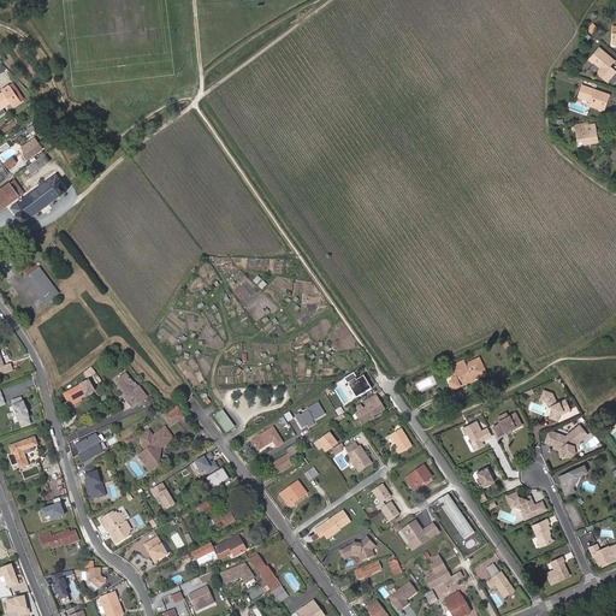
[(614,60),(599,48),(590,60),(599,69),(597,72),(609,82),(615,72),(615,71),(609,66),(614,60)]
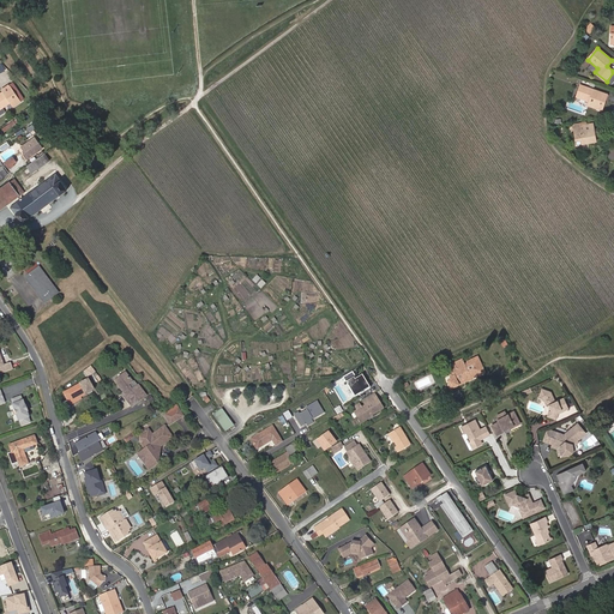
[(12,83),(8,85),(10,86),(20,102),(23,101),(24,98),(12,83)]
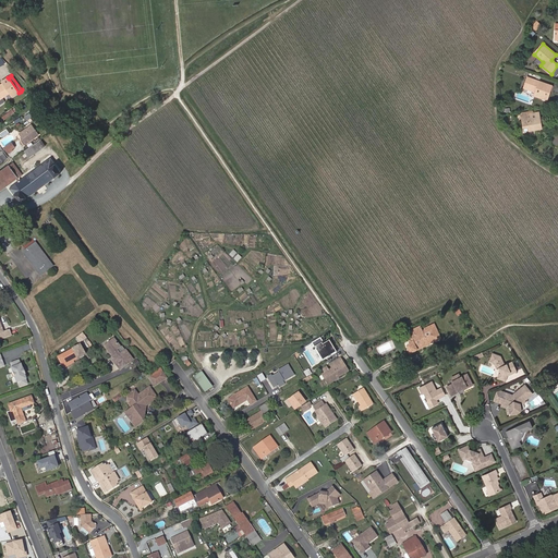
[(12,97),(19,93),(9,79),(8,77),(1,82),(2,84),(0,85),(0,99),(10,94),(12,97)]
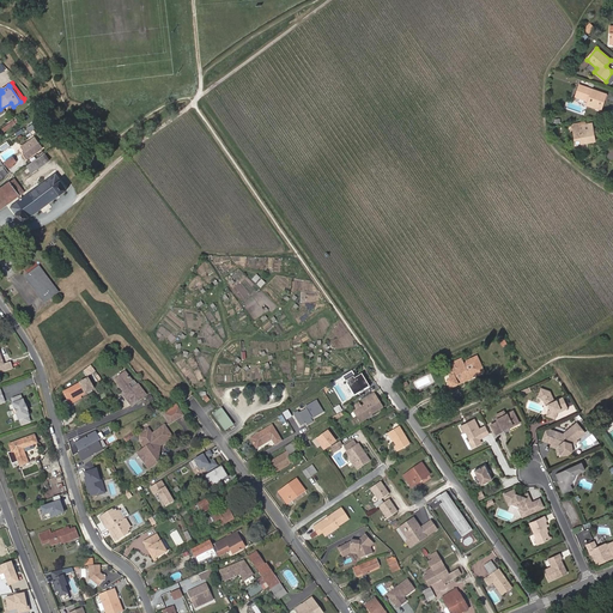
[(601,98),(602,93),(580,85),(576,96),(588,101),(587,105),(596,109),(598,104),(602,107),(605,99),(601,98)]
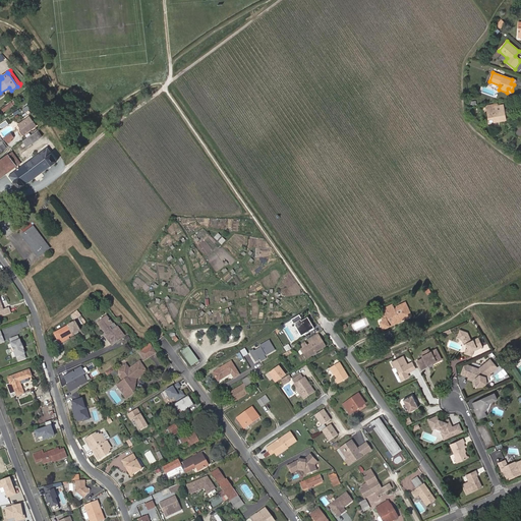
[(26,111),(34,106),(31,102),(23,107),(26,111)]
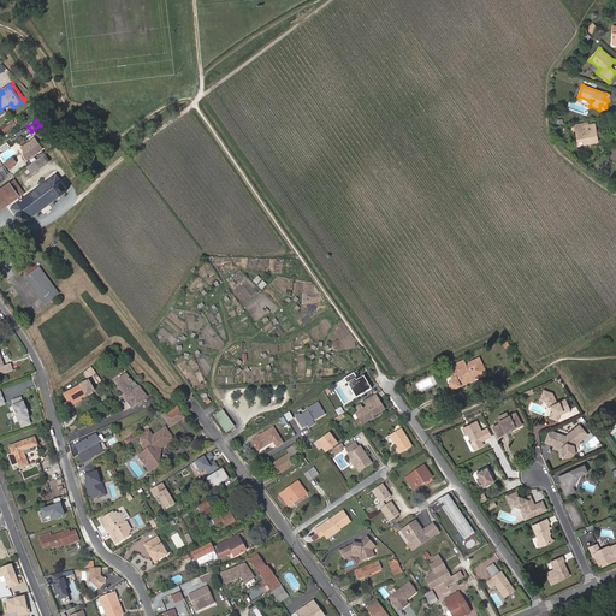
[(16,125),(13,122),(1,130),(3,132),(5,130),(6,132),(16,125)]
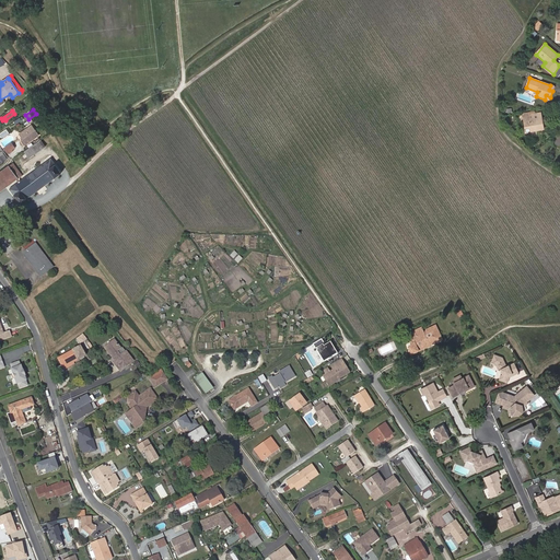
[(526,132),(544,129),(540,113),(535,114),(527,115),(523,116),(526,132)]
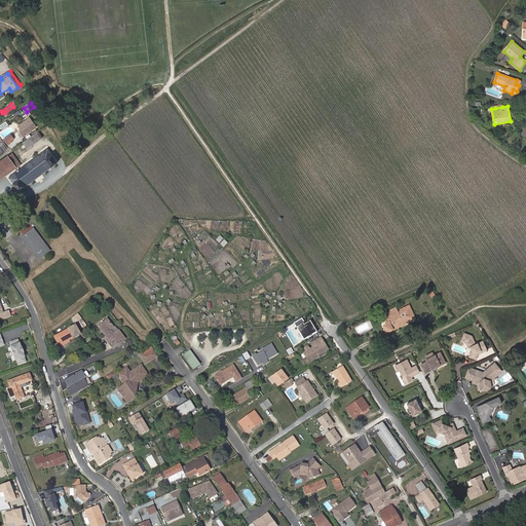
[(23,132),(21,133),(20,133),(23,137),(36,127),(29,118),(19,125),(21,129),(23,132)]
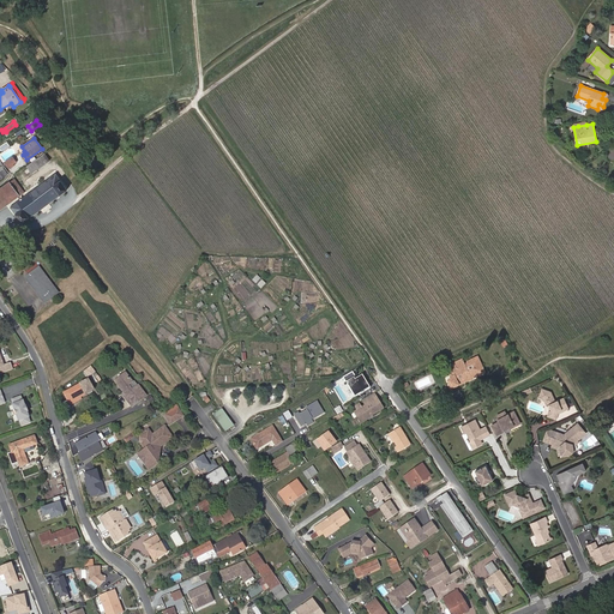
[(44,155),(28,167),(31,174),(49,161),(44,155)]
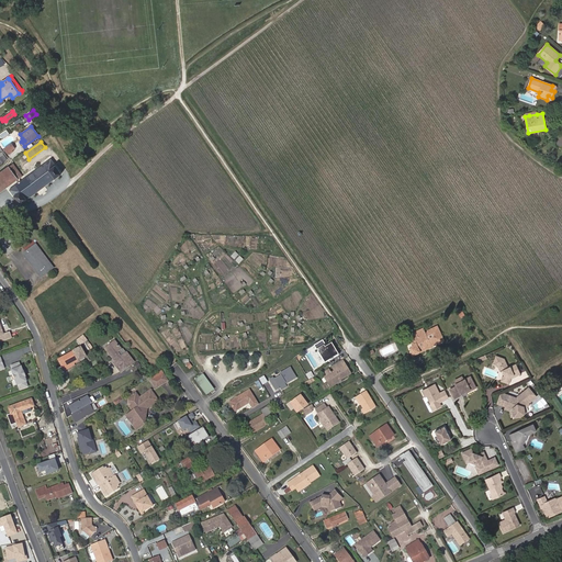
[(14,147),(10,143),(3,147),(8,154),(12,152),(15,148),(14,147)]
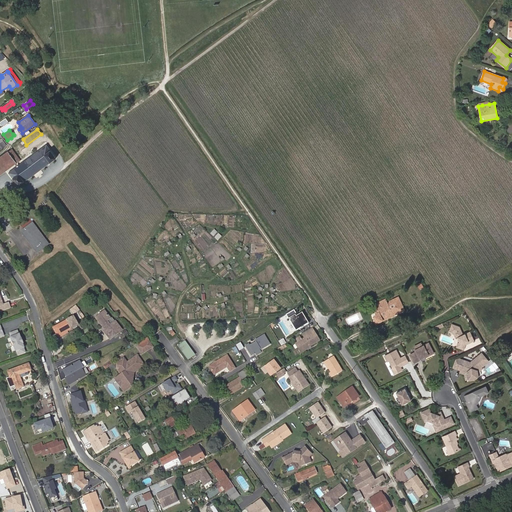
[(0,146),(2,149),(8,144),(3,137),(0,139),(0,146)]
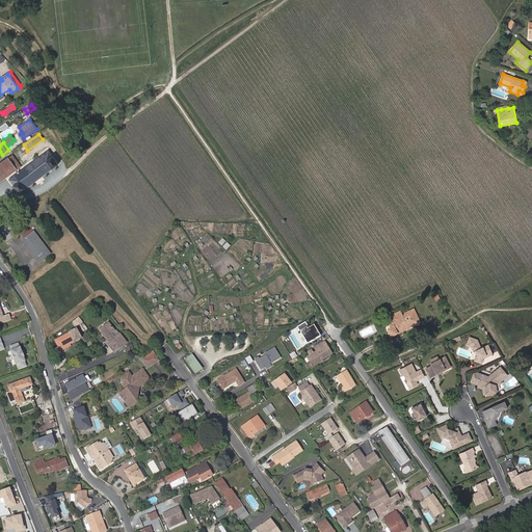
[(49,151),(19,173),(18,174),(8,180),(19,194),(58,164),(49,151)]
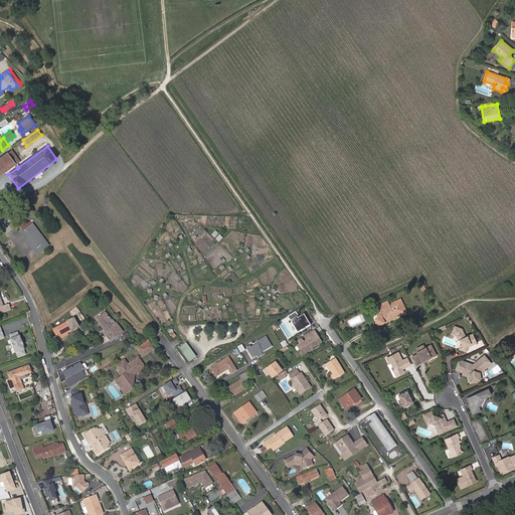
[(0,176),(15,166),(17,164),(20,161),(12,150),(0,159),(0,176)]
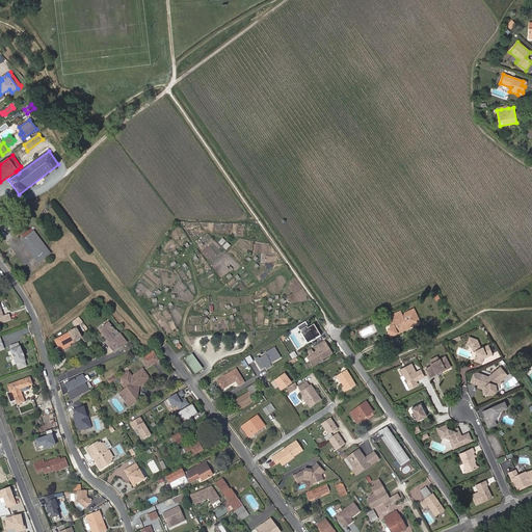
[(34,233),(50,255),(51,254),(35,232),(34,233)]
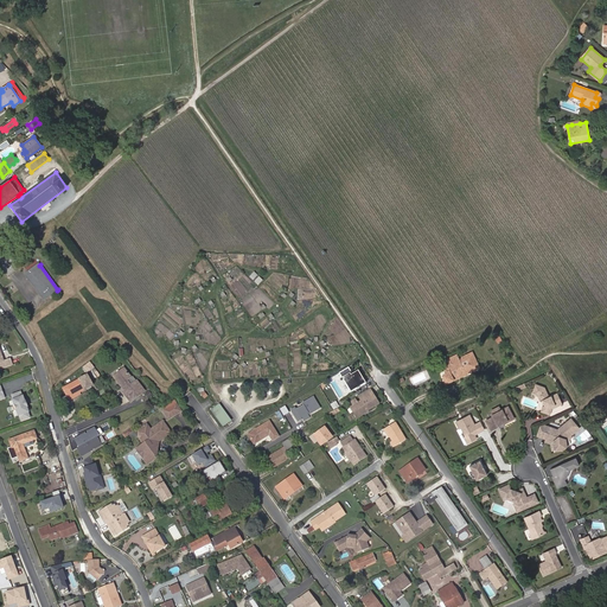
[(26,275),(44,300),(57,291),(39,266),(26,275)]
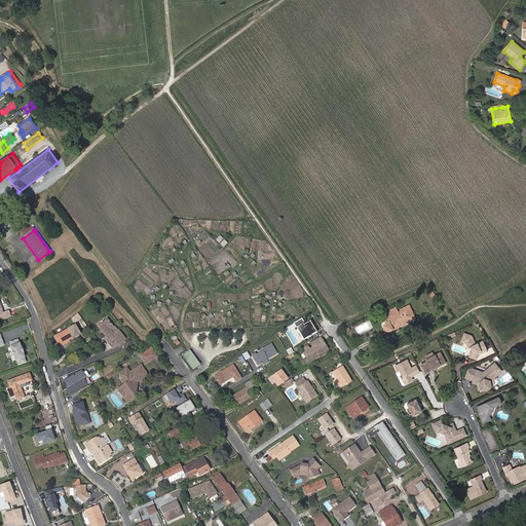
[(37,261),(38,260),(23,238),(22,239),(37,261)]
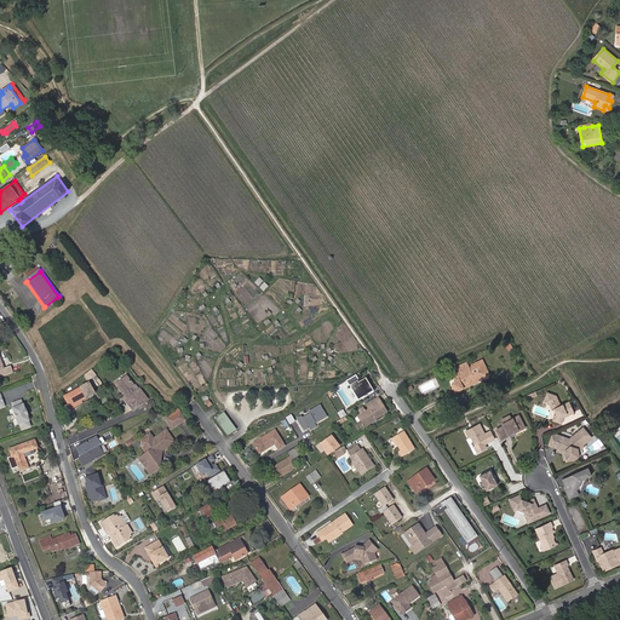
[(0,373),(1,377),(13,373),(11,366),(4,368),(0,357),(0,373)]
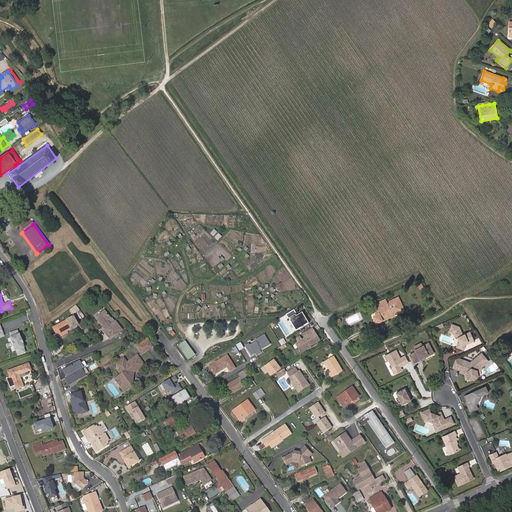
[(375,308),(374,310),(372,311),(373,314),(371,315),(375,324),(380,321),(381,320),(386,318),(388,319),(389,319),(390,316),(393,314),(395,316),(395,315),(403,311),(400,304),(400,301),(398,298),(389,302),(390,306),(389,306),(385,299),(374,305),(375,308)]
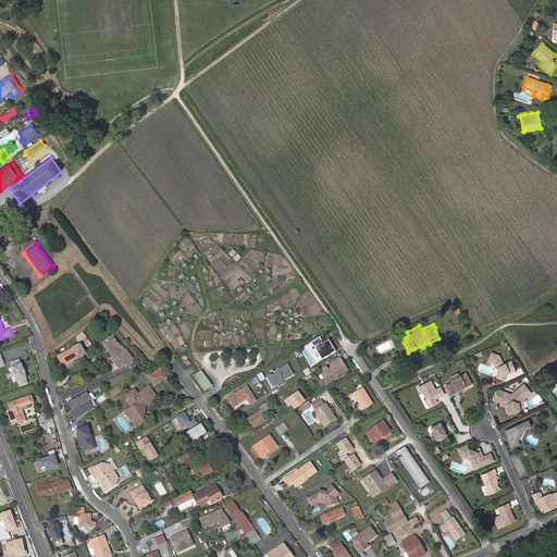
[(77,339),(81,344),(87,338),(84,334),(77,339)]
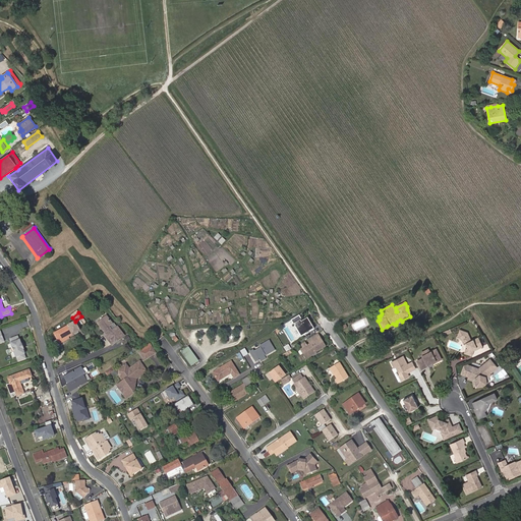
[(309,333),(314,330),(307,319),(301,323),(301,321),(302,321),(299,315),(291,321),(294,325),(295,325),(295,326),(295,327),(301,337),(306,334),(307,335),(309,333)]
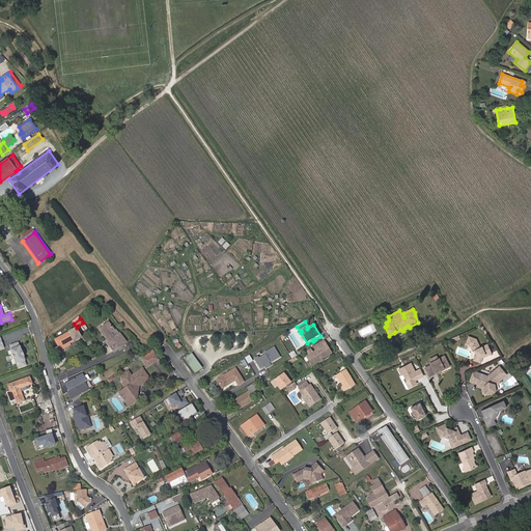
[(113,334),(115,332),(109,324),(101,331),(110,343),(108,344),(115,354),(128,343),(120,334),(115,338),(113,334)]
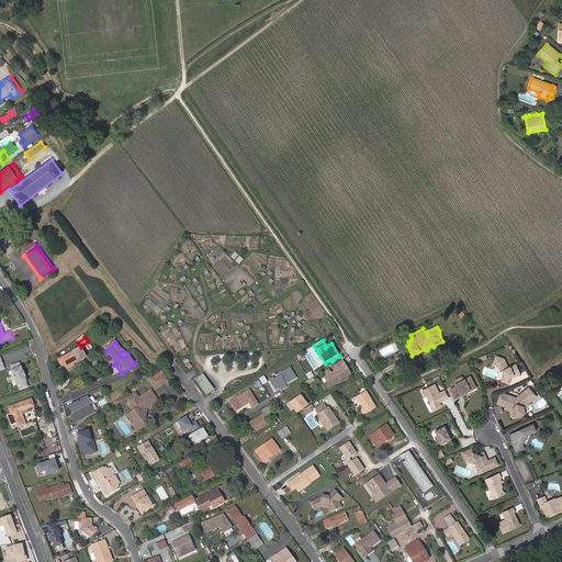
[(391,345),(379,350),(381,357),(393,351),(391,345)]
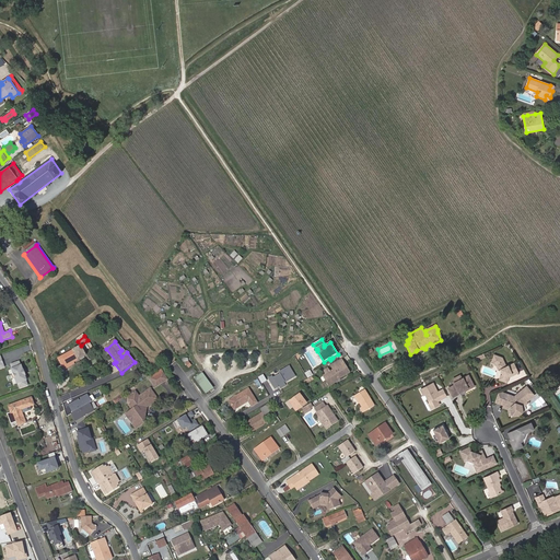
[(410,354),(406,345),(405,346),(409,356),(417,353),(416,351),(410,354)]
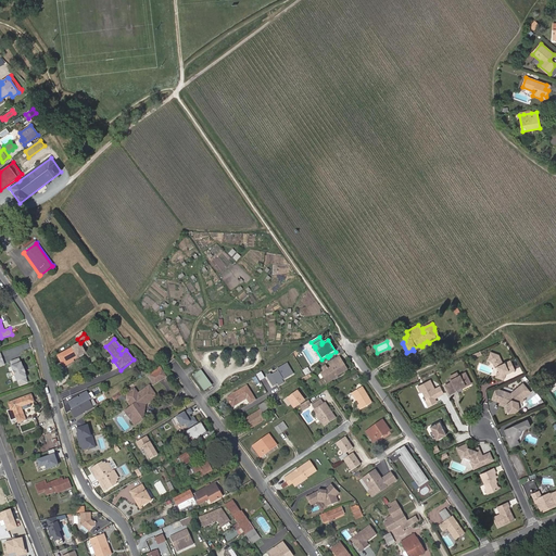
[(59,357),(64,368),(75,363),(74,362),(78,359),(86,355),(81,345),(74,350),(73,350),(59,357)]
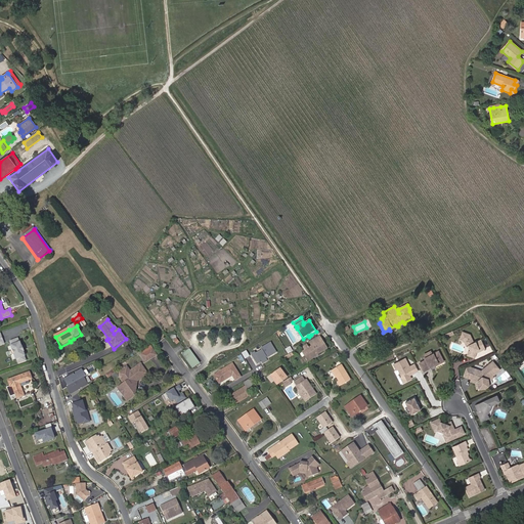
[(463,332),(460,340),(464,341),(468,351),(467,355),(474,358),(476,353),(485,349),(481,340),(474,343),(470,335),(463,332)]
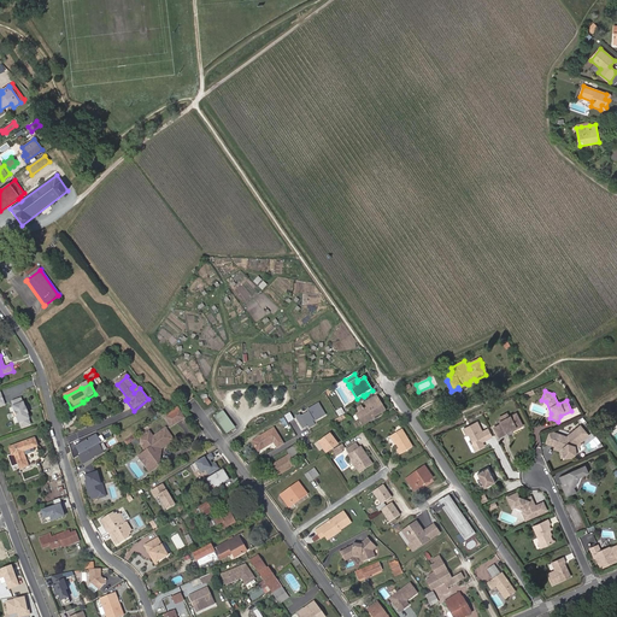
[(368,409),(380,401),(377,397),(365,404),(368,409)]
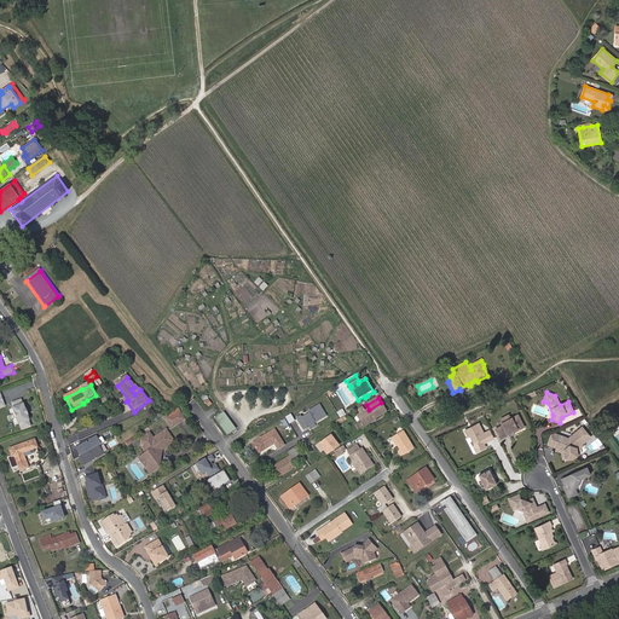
[(21,401),(12,405),(15,409),(13,410),(19,426),(22,431),(30,428),(29,422),(28,417),(28,416),(25,410),(25,411),(23,405),(23,406),(21,401)]
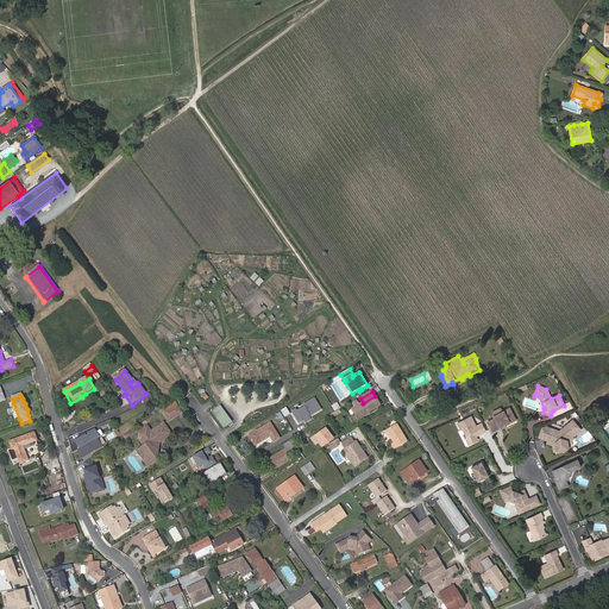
[(355,408),(352,409),(358,421),(370,414),(369,414),(381,407),(375,396),(363,403),(359,405),(355,408)]
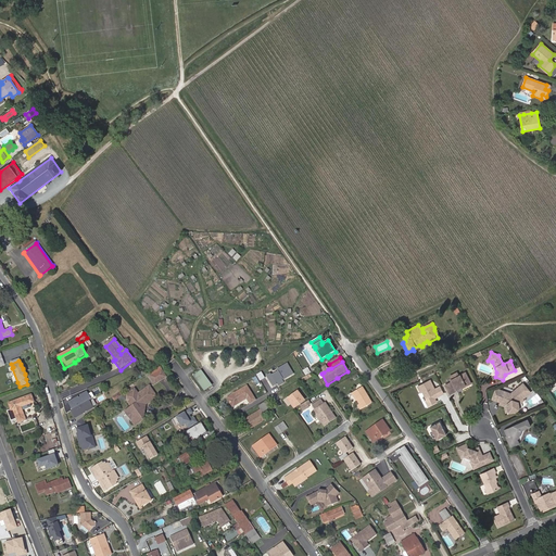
[(287,363),(266,376),(273,387),(293,375),(287,363)]
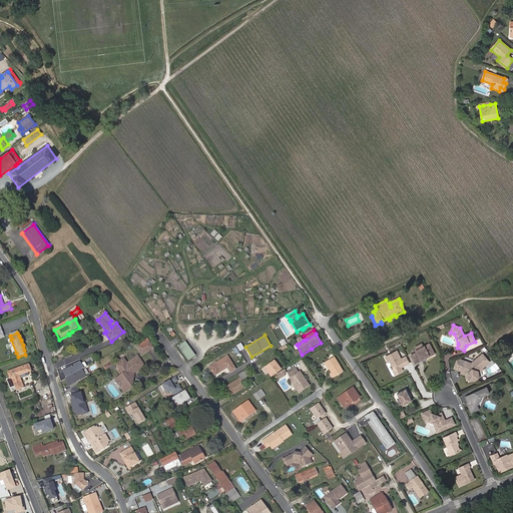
[(138,346),(141,350),(151,343),(148,339),(138,346)]
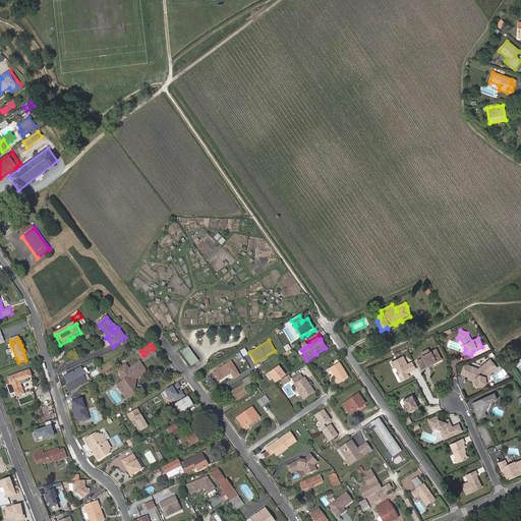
[(148,361),(158,355),(154,348),(143,355),(148,361)]
